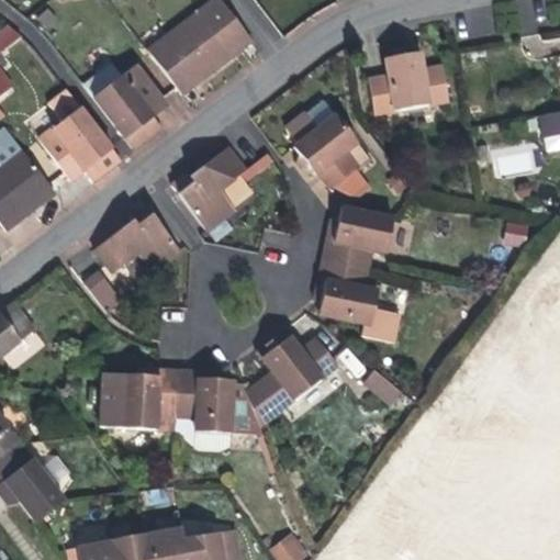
[(211,0),(198,11),(232,56),(254,40),(223,0),(211,0)]
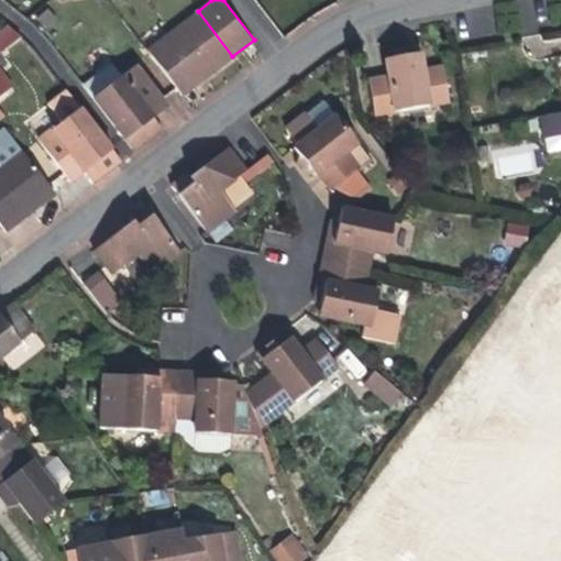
[(211,72),(232,56),(198,11),(149,48),(183,94),(211,72)]
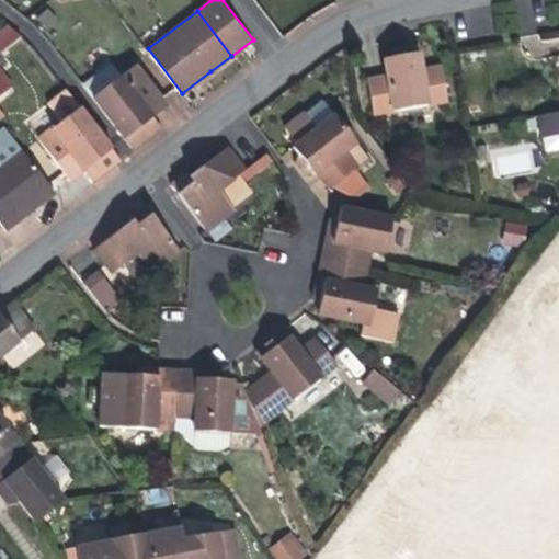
[(447,101),(442,66),(424,68),(422,54),(411,56),(409,45),(399,46),(392,47),(394,58),(383,60),(385,75),(367,78),(373,113),(447,101)]
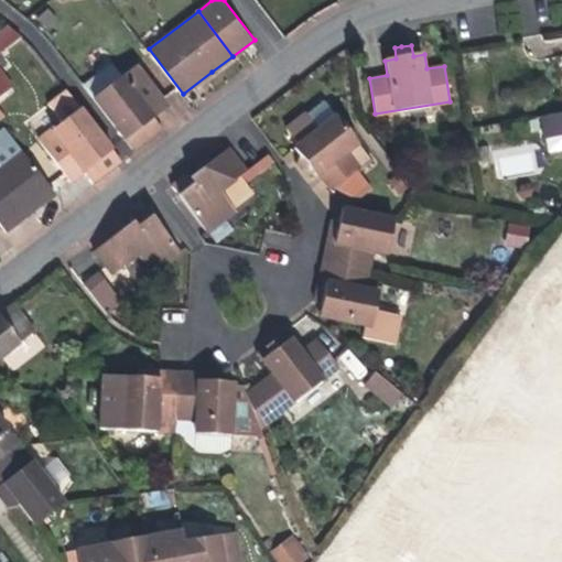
[(127,140),(136,133),(157,118),(169,108),(139,68),(127,77),(123,73),(94,96),(127,140)]
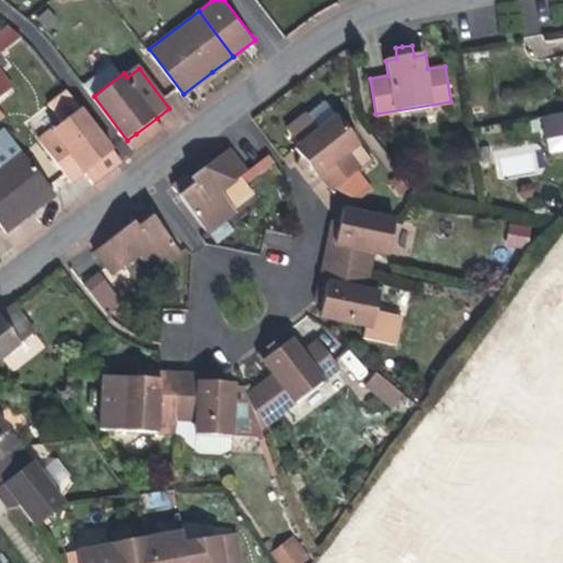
[(50,103),(63,119),(81,106),(66,88),(50,103)]
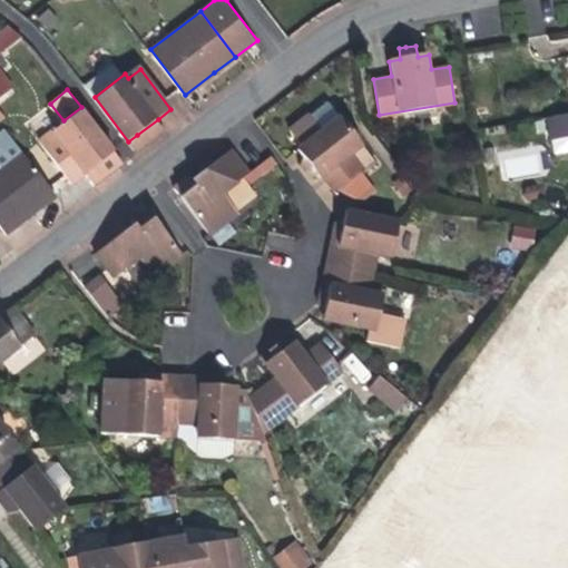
[(116,152),(81,107),(64,120),(40,139),(75,184),(87,174),(116,152)]
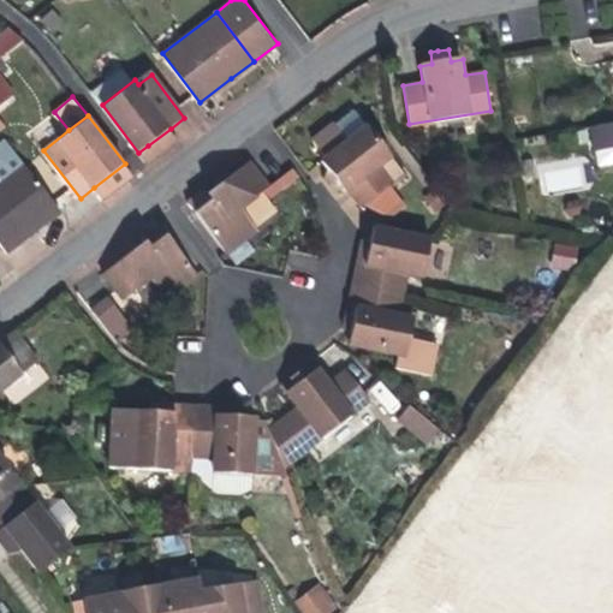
[(612,120),(590,124),(594,149),(612,146),(612,120)]
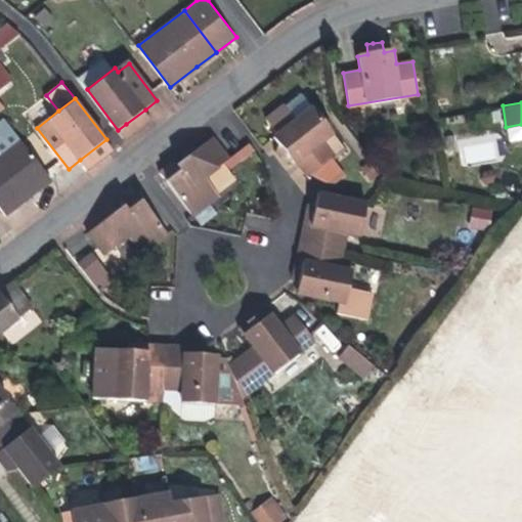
[(268,118),(279,132),(298,118),(287,103),(268,118)]
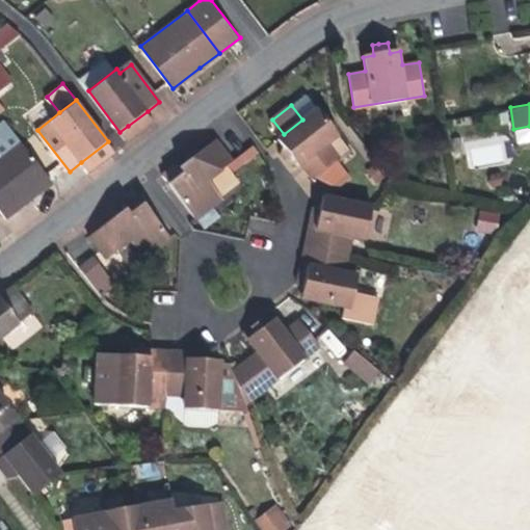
[(302,120),(284,134),(282,135),(290,146),(297,155),(301,161),(314,177),(318,174),(340,158),(342,161),(353,152),(319,108),(318,109),(317,108),(302,120)]
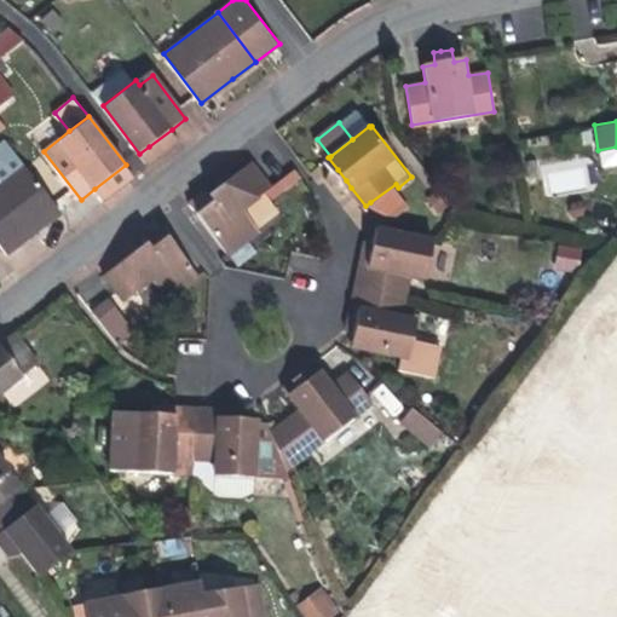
[(172,130),(149,146),(159,159),(171,149),(182,142),(172,130)]
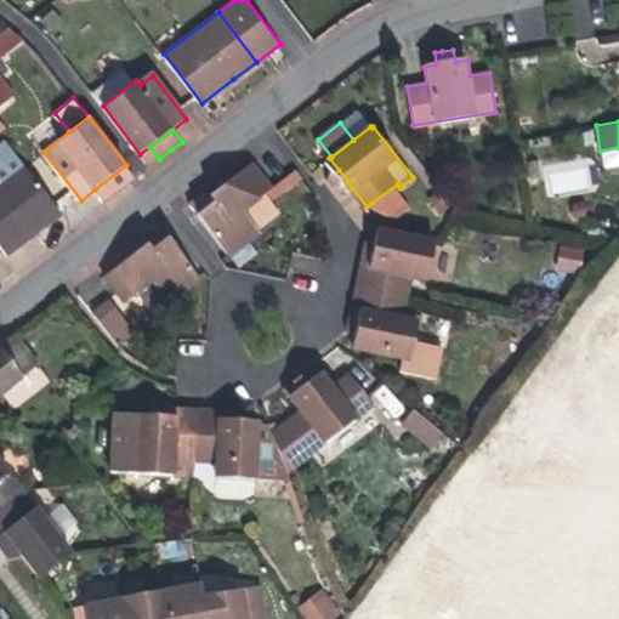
[(0,181),(24,164),(5,140),(0,143),(0,181)]
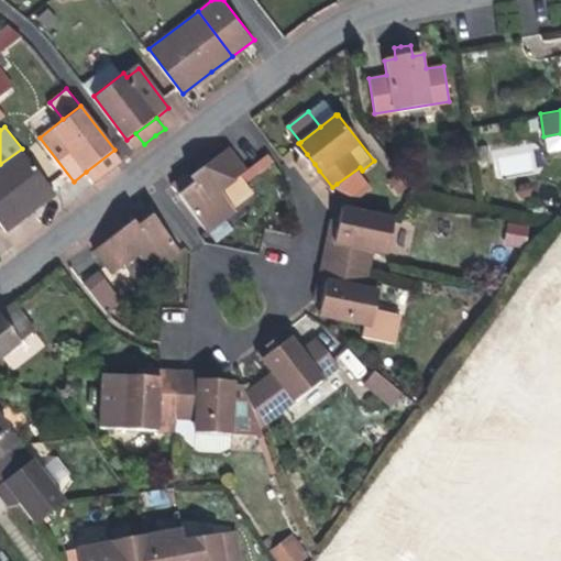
[(134,151),(144,144),(135,133),(127,140),(134,151)]
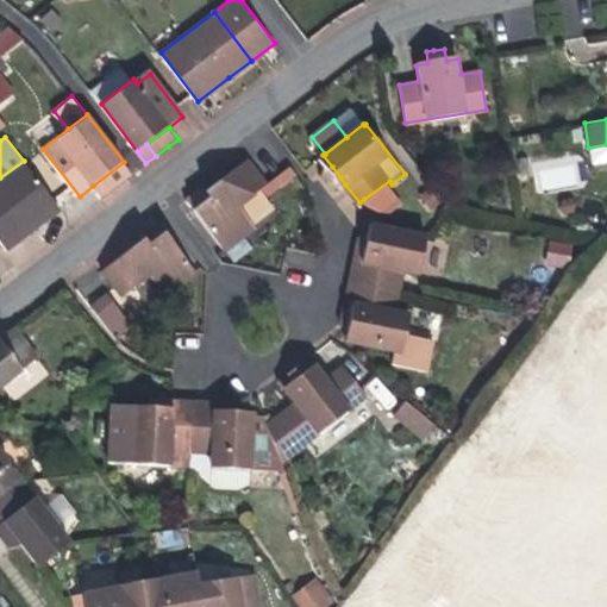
[(577,151),(534,160),(540,191),(583,181),(577,151)]
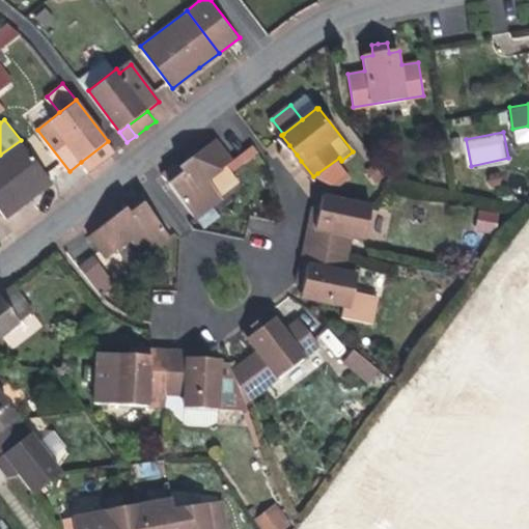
[(162,172),(196,216),(221,197),(220,195),(239,182),(225,165),(231,160),(215,138),(192,156),(178,166),(173,164),(162,172)]
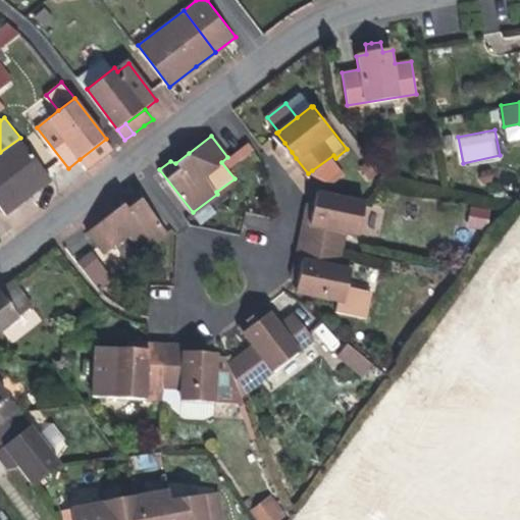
[(20,138),(0,152),(0,202),(7,212),(31,195),(52,178),(20,138)]
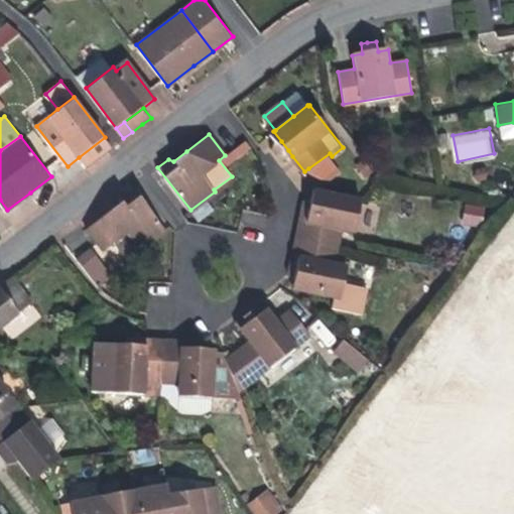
[(113,147),(105,137),(79,157),(87,167),(99,158),(113,147)]
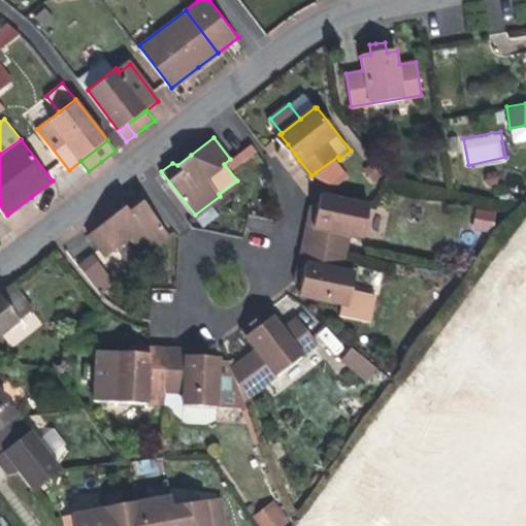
[(292,158),(295,154),(288,144),(283,148),(280,152),(284,158),(292,158)]
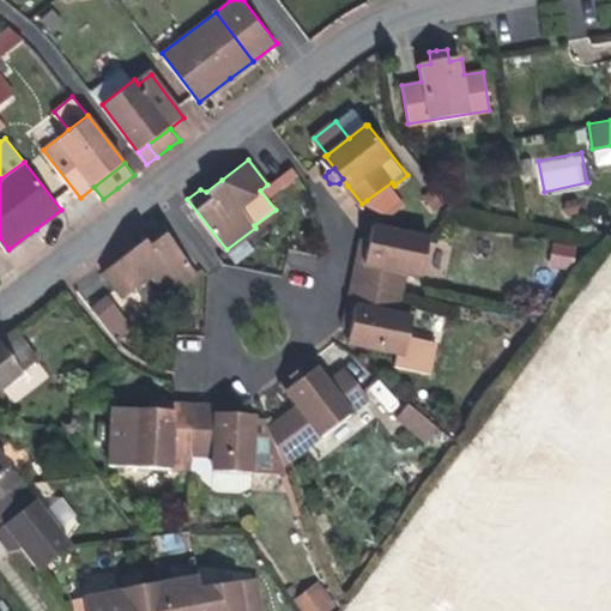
[(392,182),(367,200),(369,204),(394,186),(392,182)]
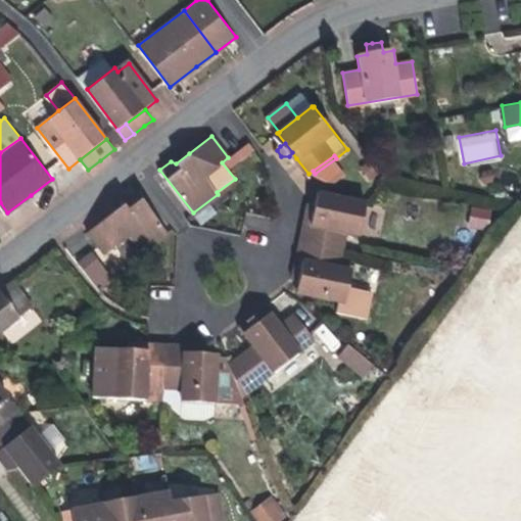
[(369,162),(362,168),(370,178),(377,173),(369,162)]
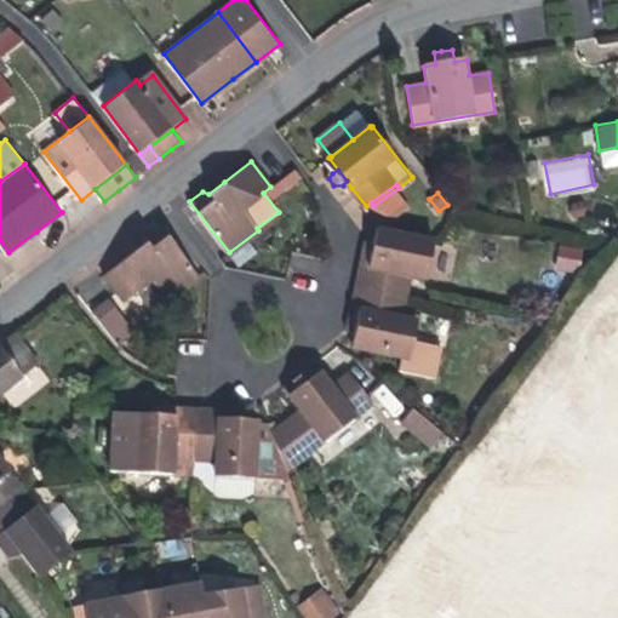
[(198,276),(159,224),(147,234),(146,242),(132,253),(104,274),(124,299),(152,279),(167,299),(198,276)]
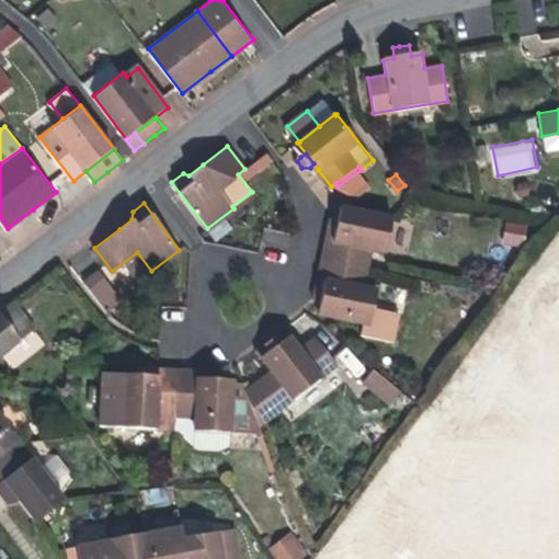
[(329,217),(326,230),(334,231),(329,260),(367,267),(371,250),(385,253),(394,216),(341,205),(339,215),(329,217)]
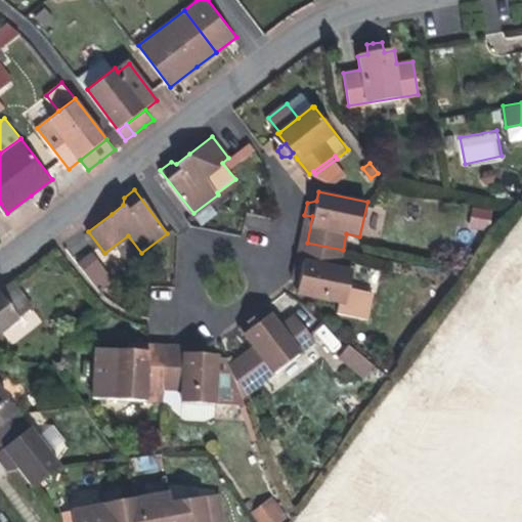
[(489,211),(475,208),(471,226),(486,228),(489,211)]
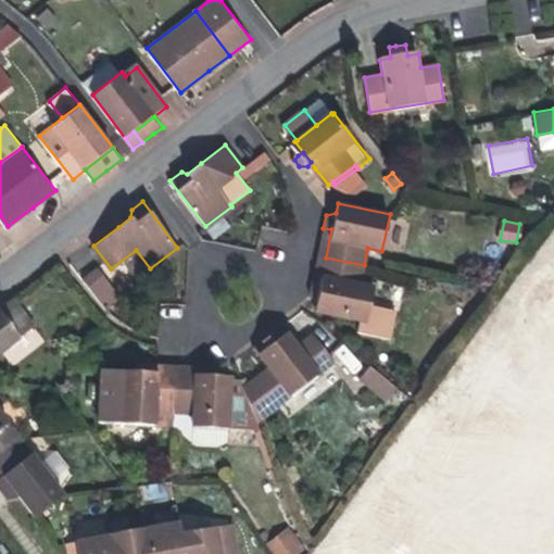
[(317,255),(326,257),(331,229),(323,228),(319,241),(317,255)]
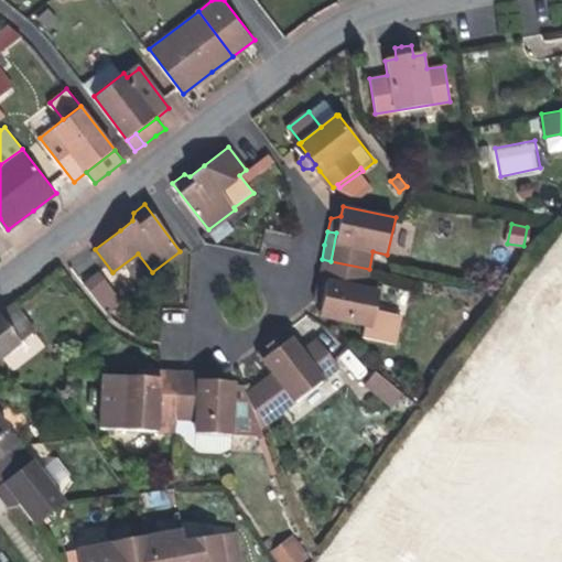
[(319,273),(316,288),(325,289),(331,261),(322,259),(319,273)]
